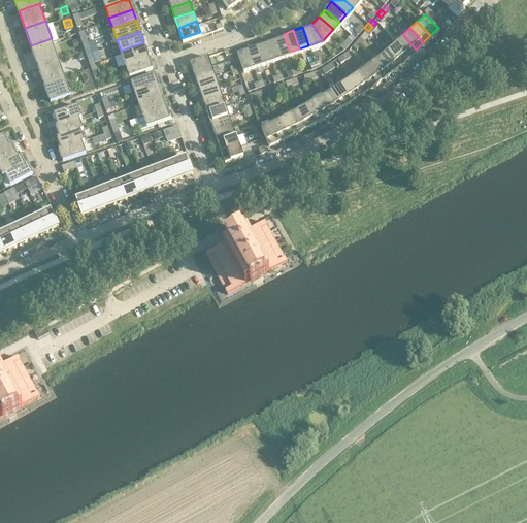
[(364,37),(359,33),(356,37),(360,41),(364,37)]
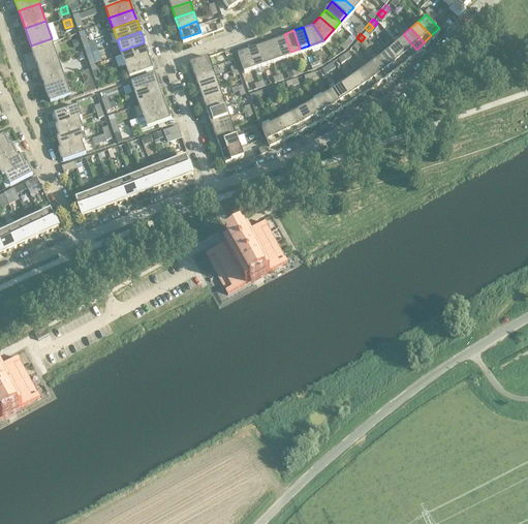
[(290,52),(284,34),(275,37),(281,56),(290,52)]
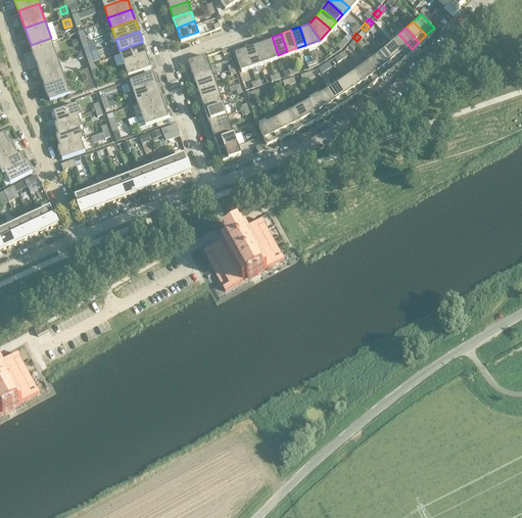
[(412,49),(398,34),(391,41),(404,55),(412,49)]
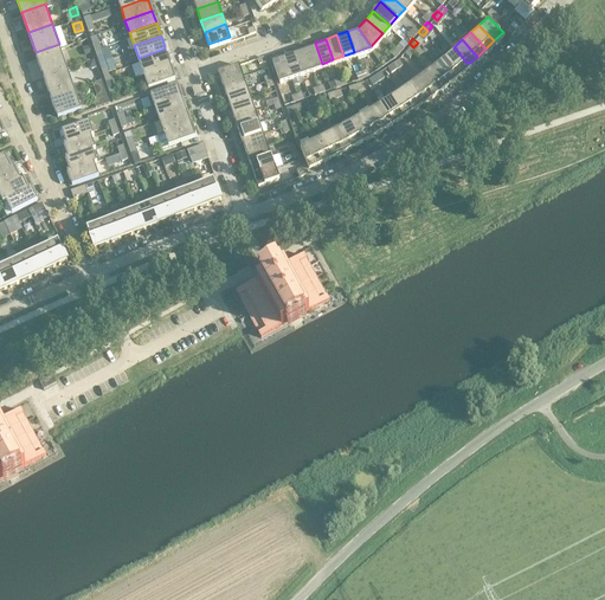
[(322,64),(315,43),(304,46),(311,68),(322,64)]
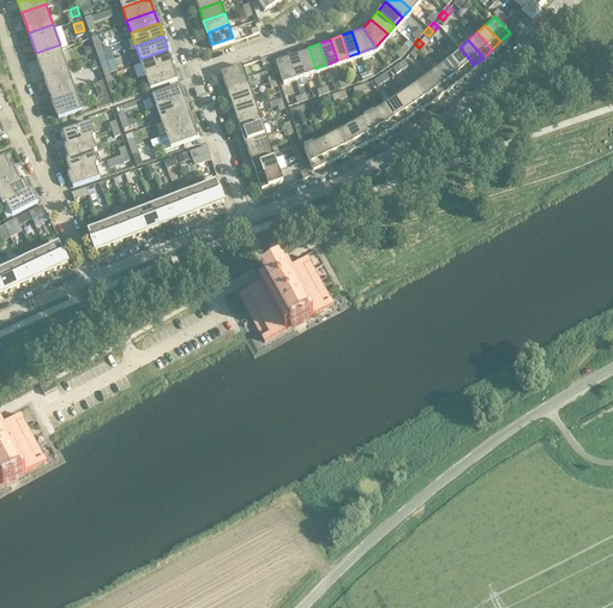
[(419,48),(414,43),(409,49),(414,53),(419,48)]
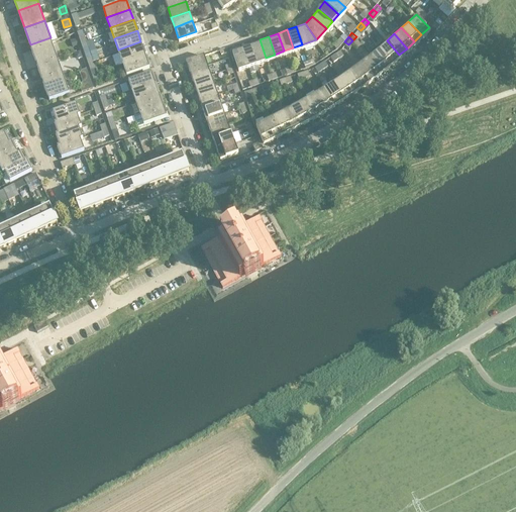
[(57,55),(50,37),(30,44),(36,62),(57,55)]
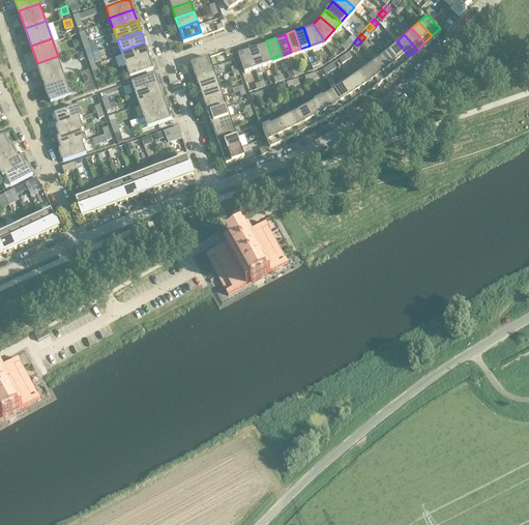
[(272,59),(266,40),(257,44),(263,62),(272,59)]
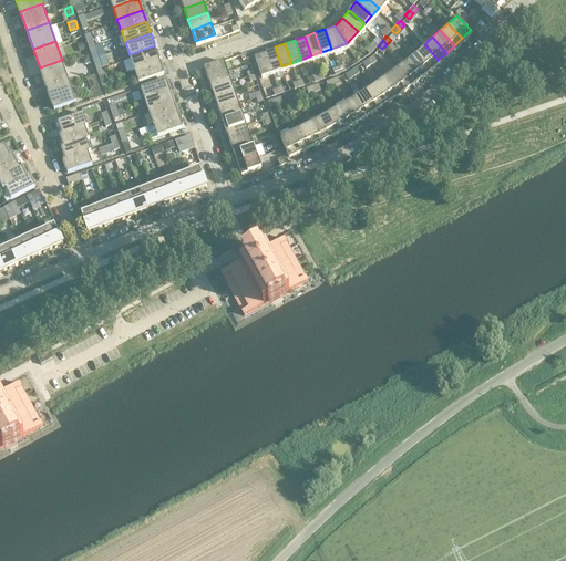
[(438,60),(424,44),(417,51),(429,68),(438,60)]
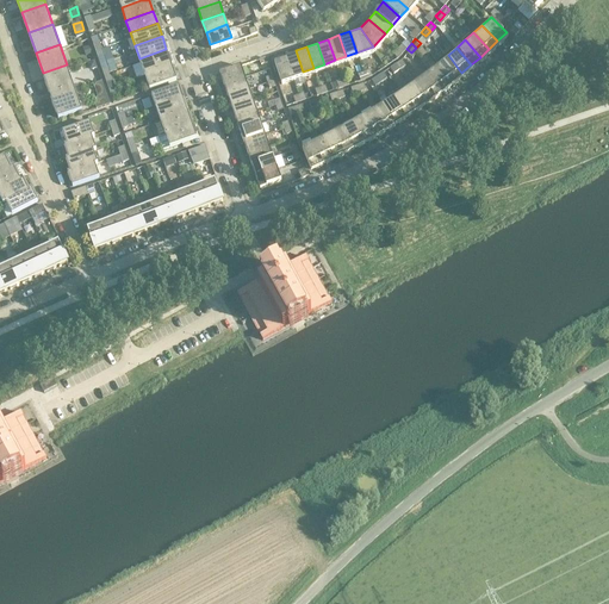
[(171,62),(166,49),(140,58),(143,72),(171,62)]
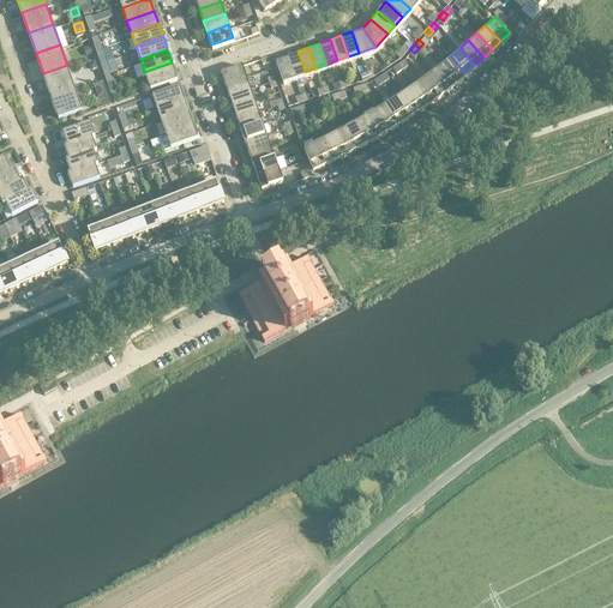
[(305,72),(298,50),(287,54),(294,76),(305,72)]
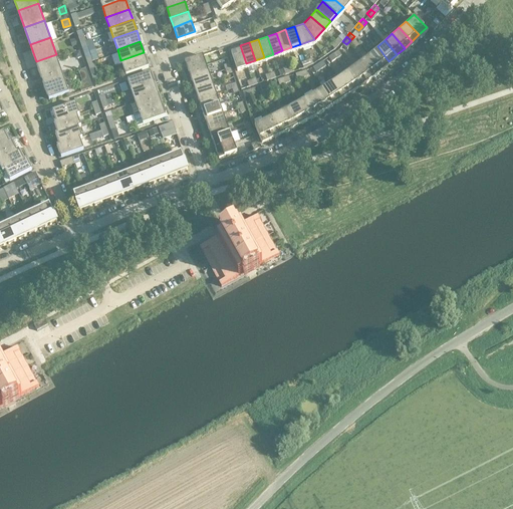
[(246,63),(240,45),(230,49),(236,66),(246,63)]
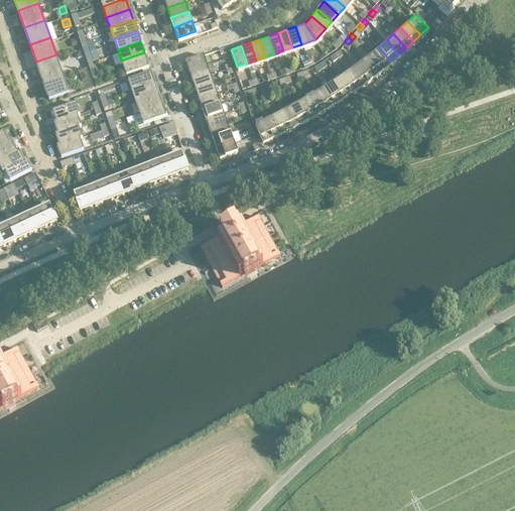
[(390,61),(379,46),(371,52),(383,68),(390,61)]
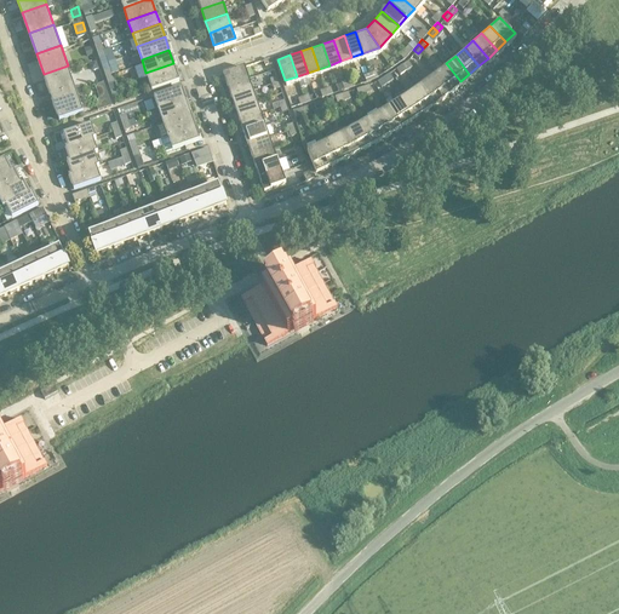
[(248,74),(244,62),(222,69),(227,81),(248,74)]
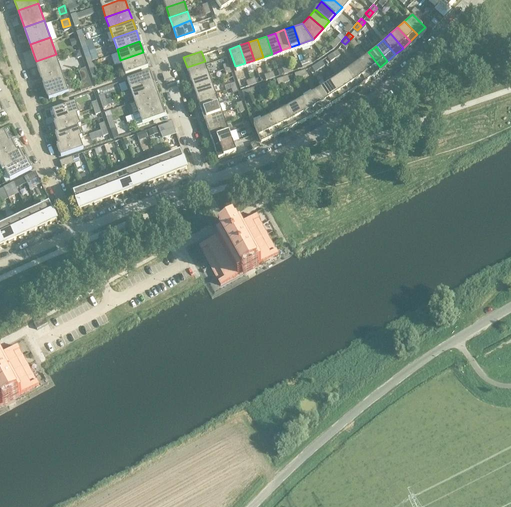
[(147,63),(143,52),(120,60),(124,71),(147,63)]
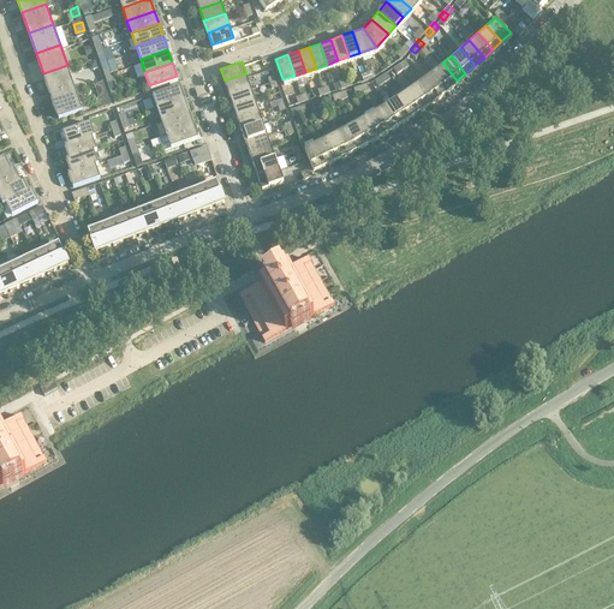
[(457,81),(442,63),(434,70),(447,88),(457,81)]
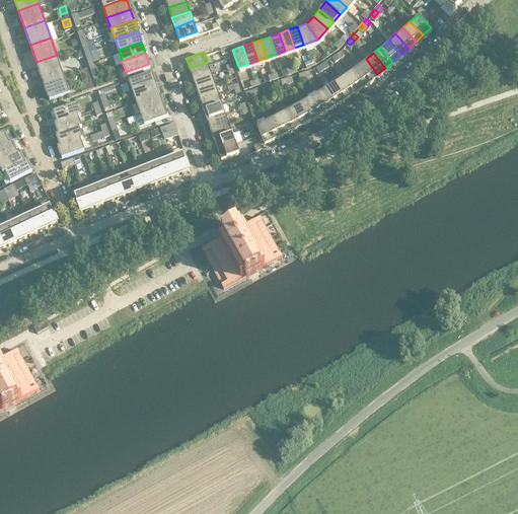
[(62,72),(57,55),(37,62),(43,79),(62,72)]
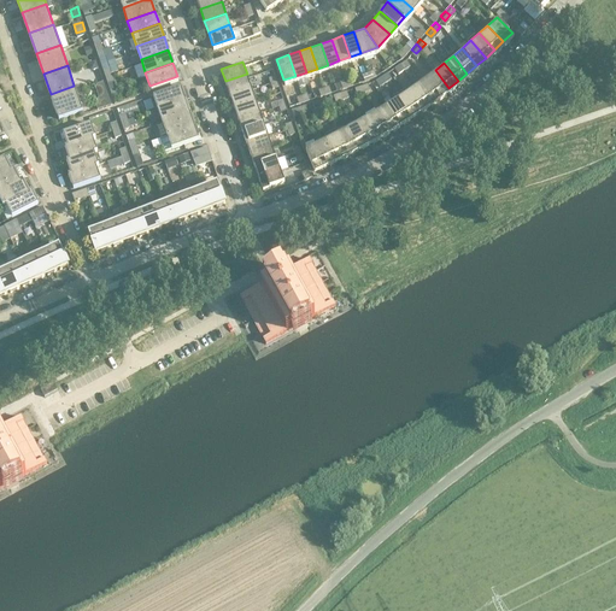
[(449,88),(435,70),(426,76),(439,95),(449,88)]
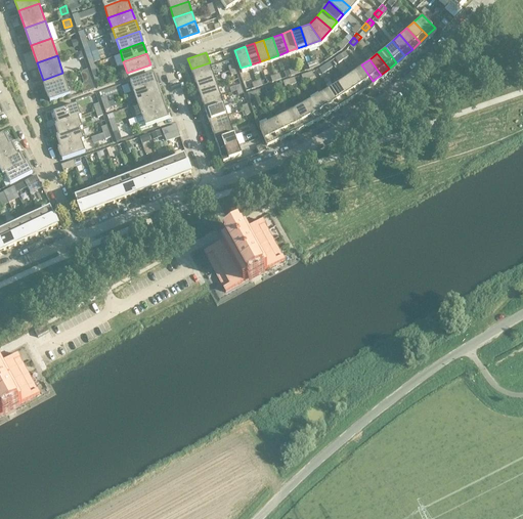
[(213,73),(210,62),(191,69),(194,79),(213,73)]
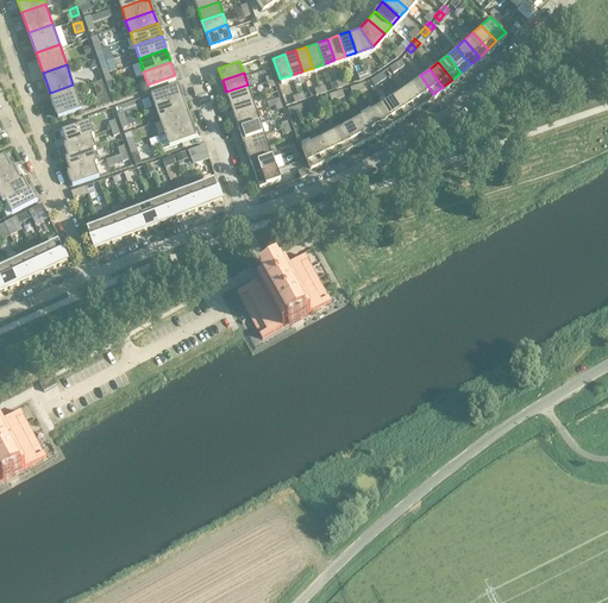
[(433,94),(420,75),(411,82),(424,101),(433,94)]
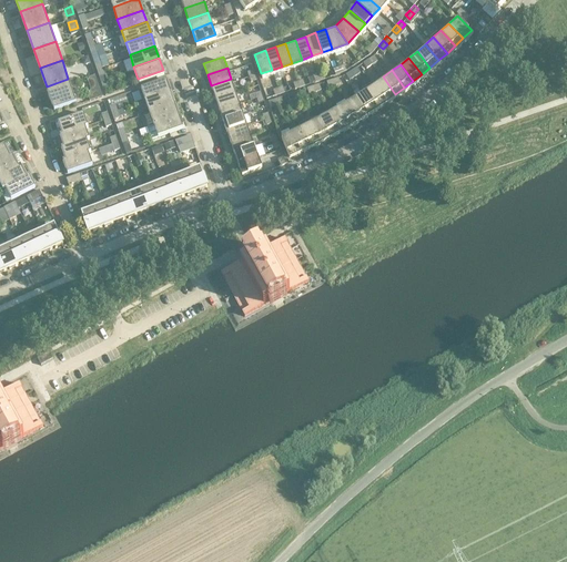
[(170,88),(165,75),(140,84),(144,96),(170,88)]
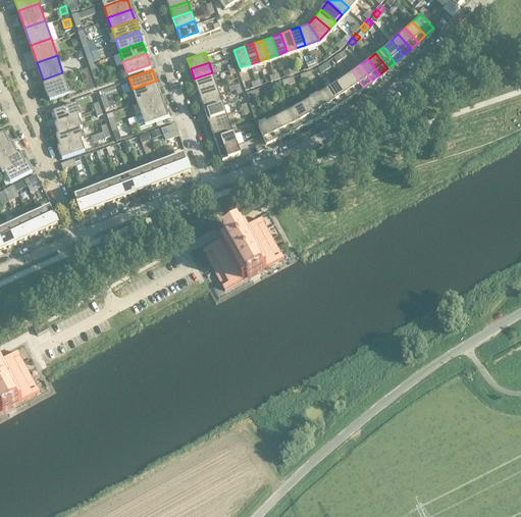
[(363,87),(352,70),(344,76),(355,92),(363,87)]
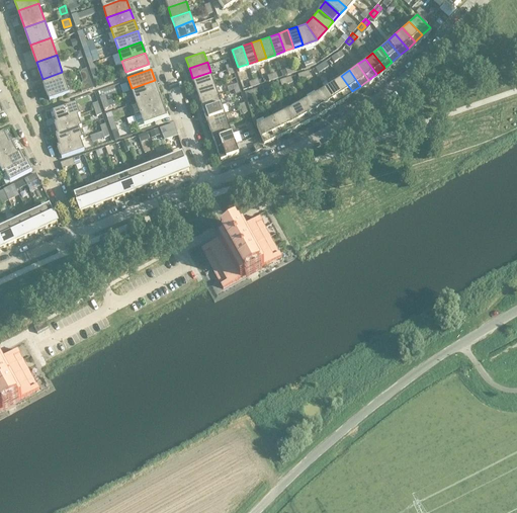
[(69,89),(62,72),(42,79),(49,96),(69,89)]
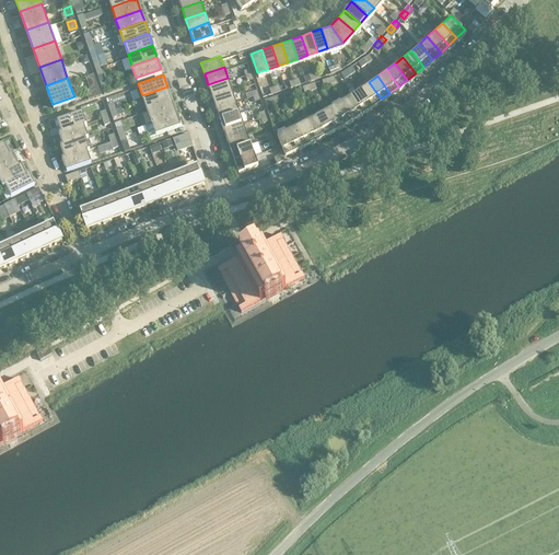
[(231,88),(228,78),(208,84),(211,95),(231,88)]
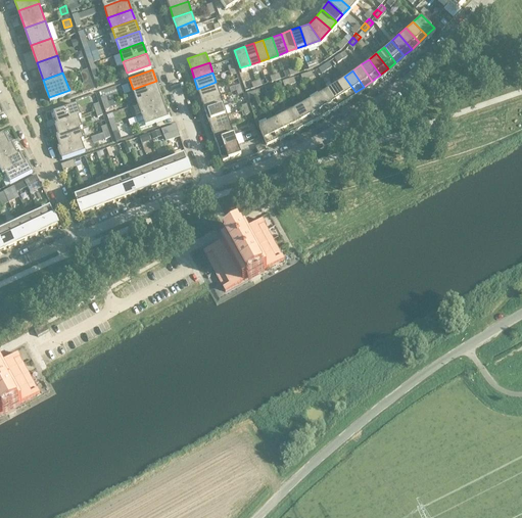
[(356,92),(344,77),(336,82),(346,98),(356,92)]
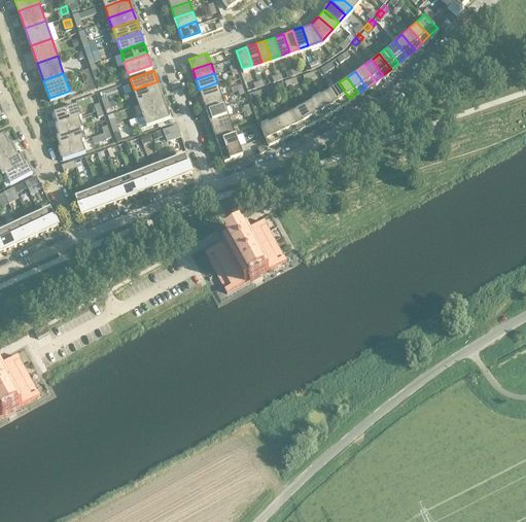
[(161,93),(158,81),(134,90),(138,100),(161,93)]
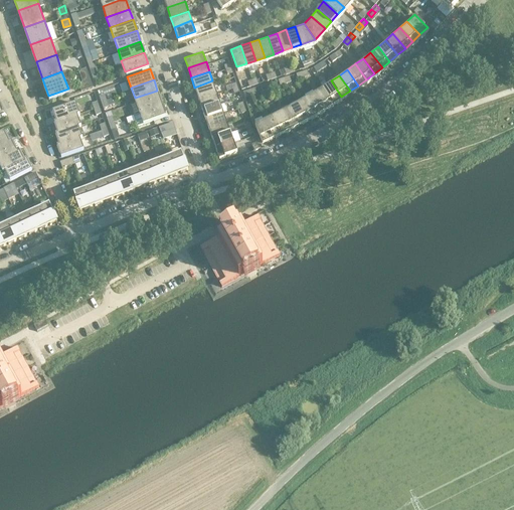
[(216,91),(212,80),(194,88),(198,97),(216,91)]
